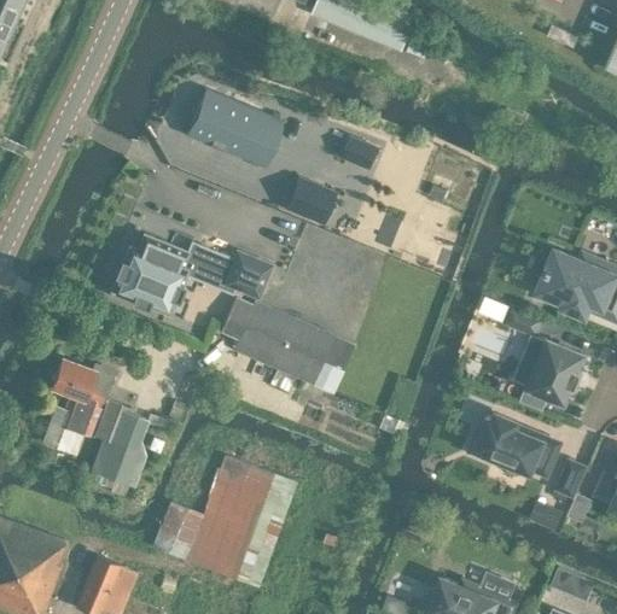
[(0,0),(0,17),(12,23),(21,0),(0,0)]
